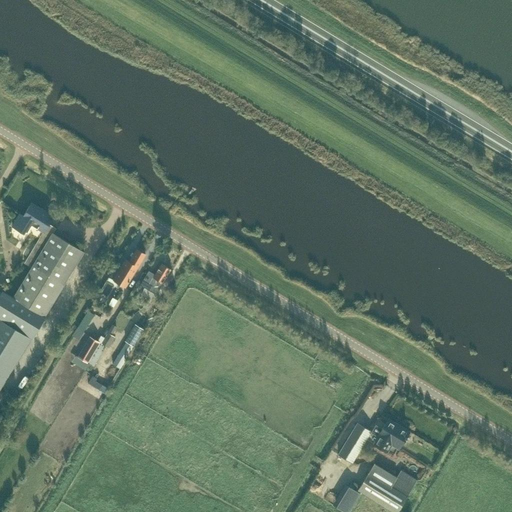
[(56,228),(49,224),(54,216),(32,202),(24,215),(19,212),(11,226),(24,234),(26,231),(28,232),(32,225),(43,232),(25,263),(31,267),(13,297),(3,290),(0,294),(0,390),(45,317),(85,252),(54,233),(56,228)]
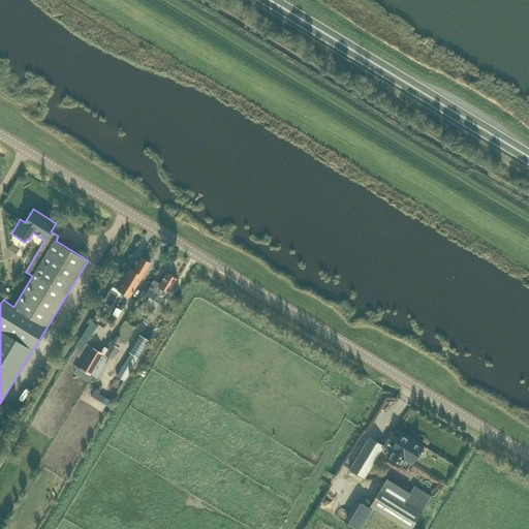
[(130,298),(151,262),(141,256),(132,270),(130,268),(117,289),(130,298)]
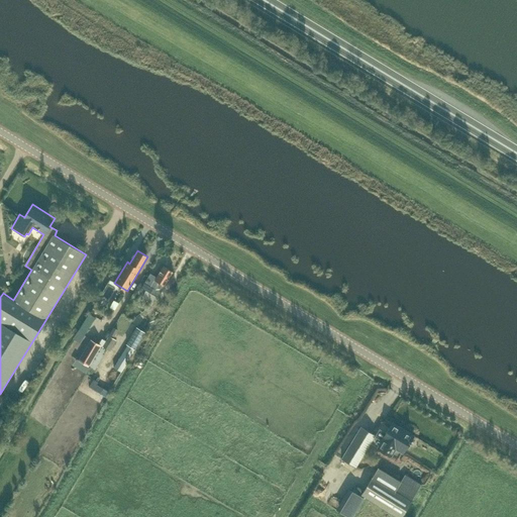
[(158,297),(173,272),(164,267),(157,278),(150,273),(141,288),(158,297)]
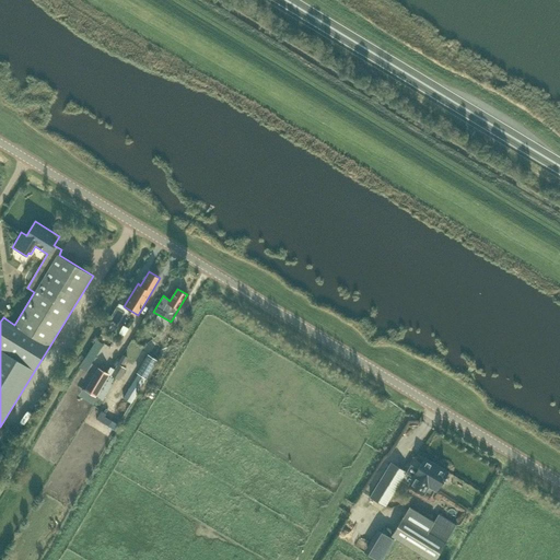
[(81,312),(88,315),(95,303),(89,299),(72,325),(81,330),(84,325),(77,321),(81,312)]
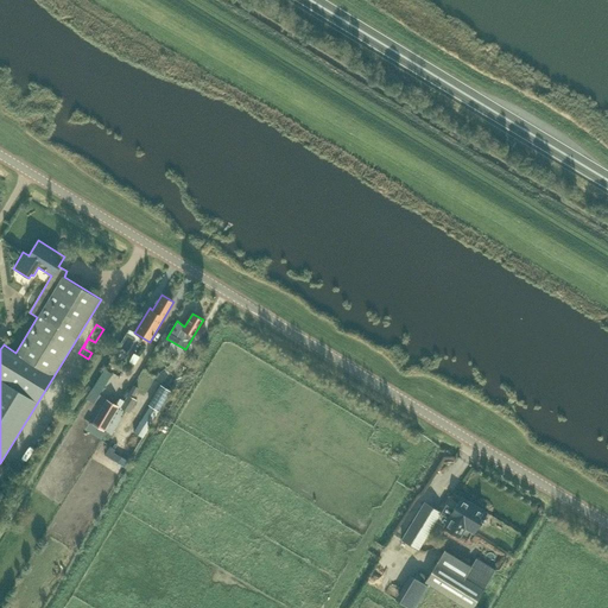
[(134,354),(130,361),(135,365),(140,356),(134,354)]
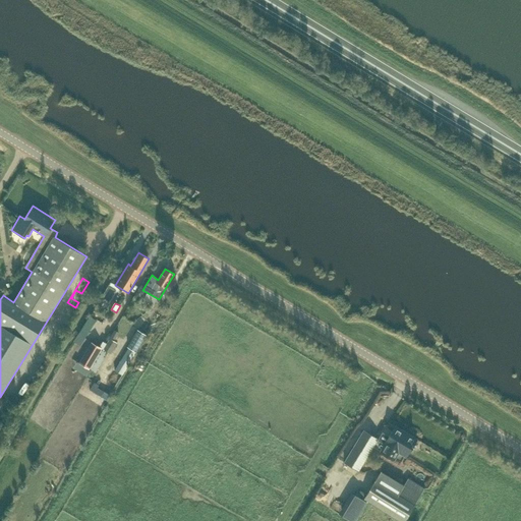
[(119,332),(114,330),(112,329),(102,346),(104,347),(103,349),(92,342),(78,363),(90,369),(96,373),(102,362),(108,352),(110,353),(116,343),(115,341),(119,333),(118,332),(119,332)]
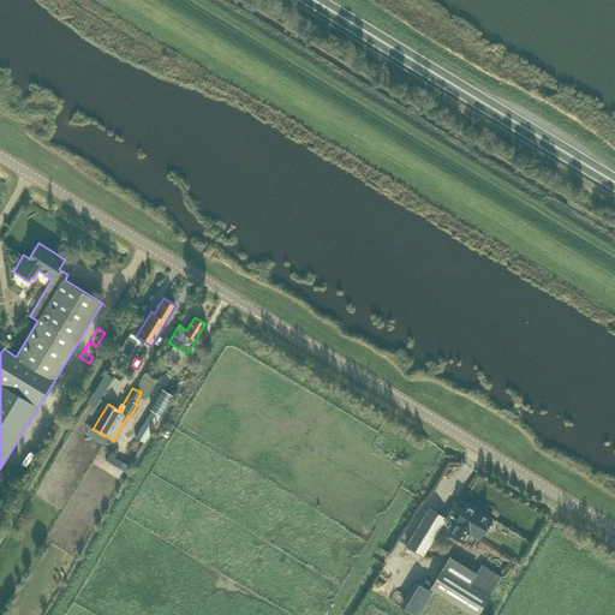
[(150,430),(159,415),(161,416),(173,395),(162,389),(150,410),(151,410),(143,427),(142,425),(136,437),(144,442),(150,430)]
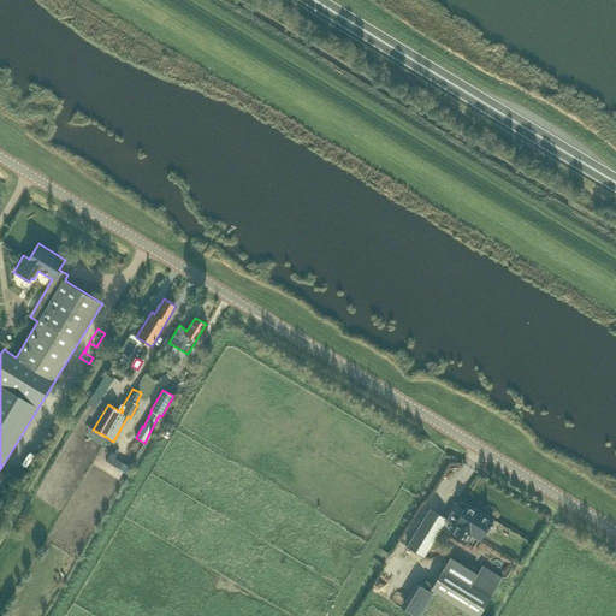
[(124,462),(119,469),(126,473),(131,466),(124,462)]
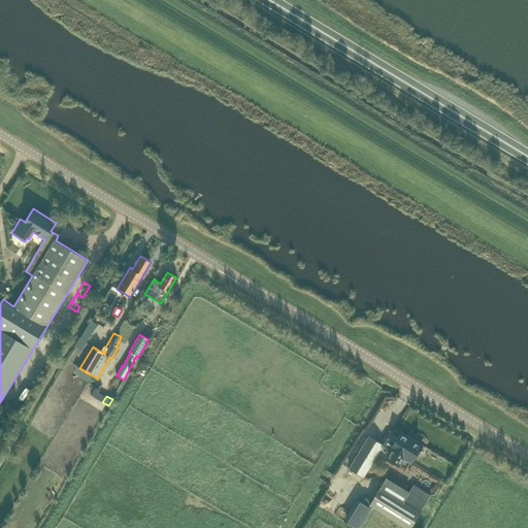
[(108,414),(111,409),(97,399),(94,403),(108,414)]
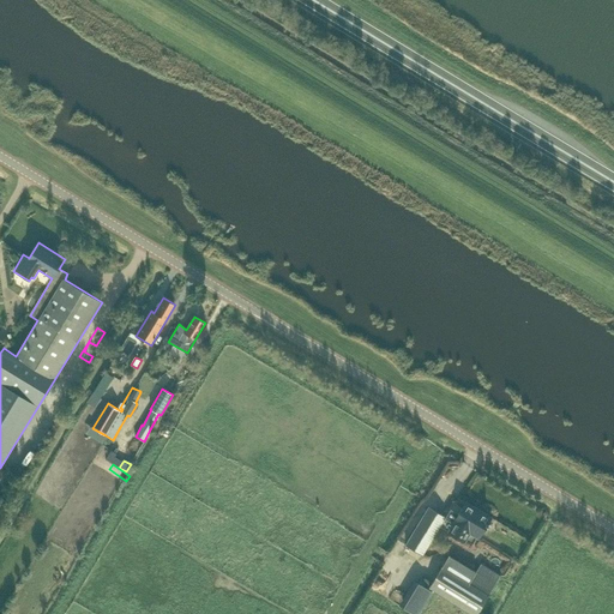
[(470,535),(477,539),(491,518),(465,503),(458,515),(451,510),(445,518),(428,507),(405,545),(423,555),(439,528),(447,533),(464,543),(470,535)]
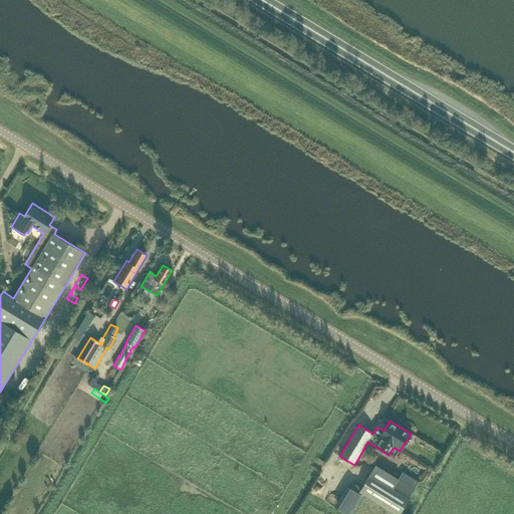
[(399,478),(386,470),(376,465),(359,492),(394,513),(399,513),(419,482),(410,477),(403,472),(399,478)]
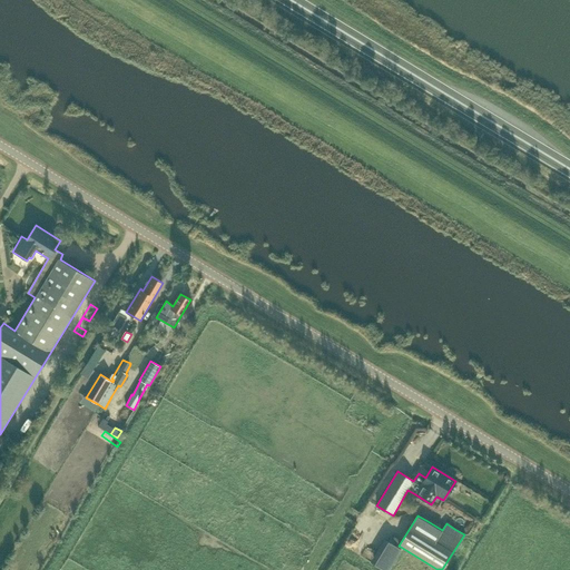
[(384,569),(389,569),(402,550),(384,539),(371,561),(384,569)]
